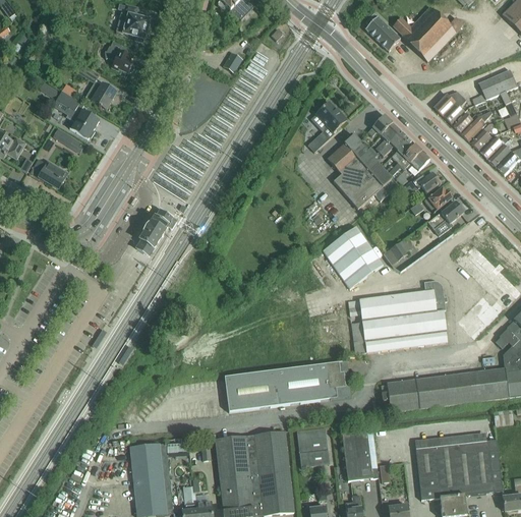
[(254,4),(249,0),(219,0),(218,1),(218,3),(220,6),(223,6),(225,4),(240,18),(247,11),(254,4)]
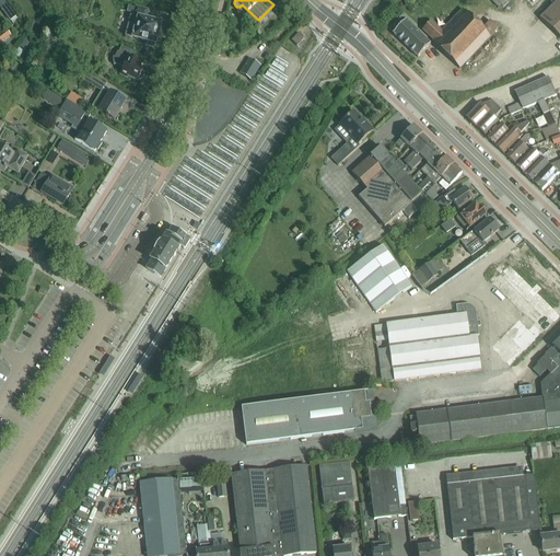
[(559,33),(559,0),(552,0),(540,14),(559,33)]
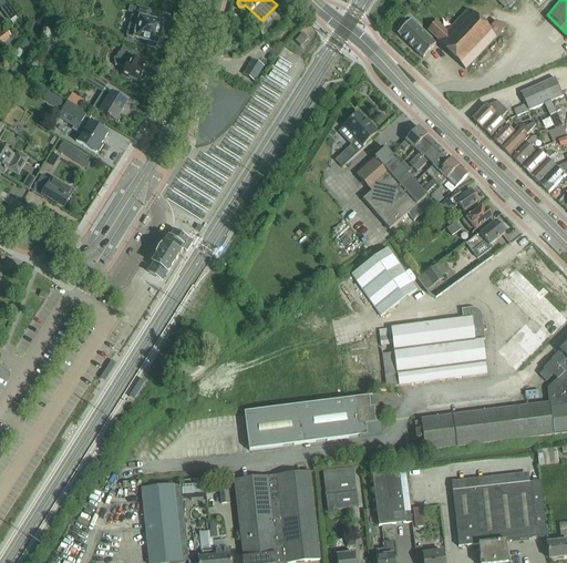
[(147,13),(150,7),(136,3),(134,10),(140,11),(138,14),(132,12),(126,32),(147,38),(146,42),(155,44),(156,40),(162,20),(151,18),(146,17),(147,13)]
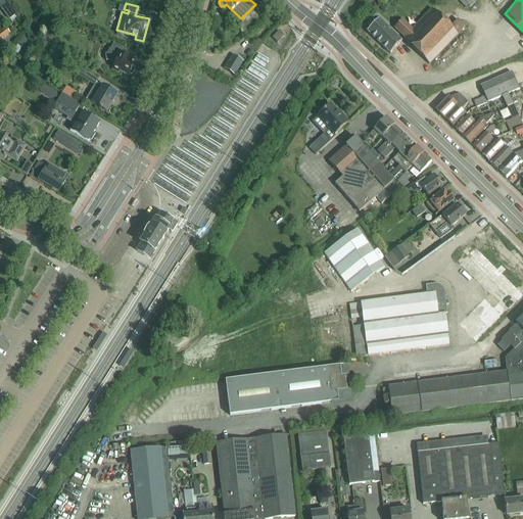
[(394,24),(405,34),(402,35),(428,59),(457,30),(450,24),(432,5),(414,25),(403,15),(394,24)]
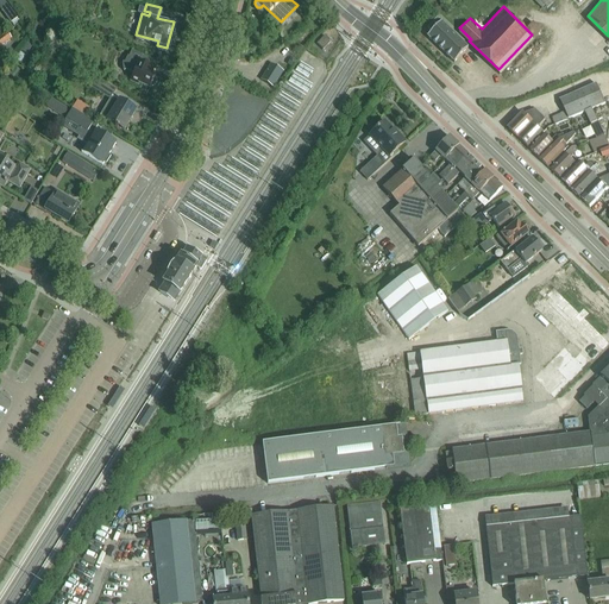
[(453,57),(468,43),(437,14),(427,24),(432,27),(427,32),(453,57)]
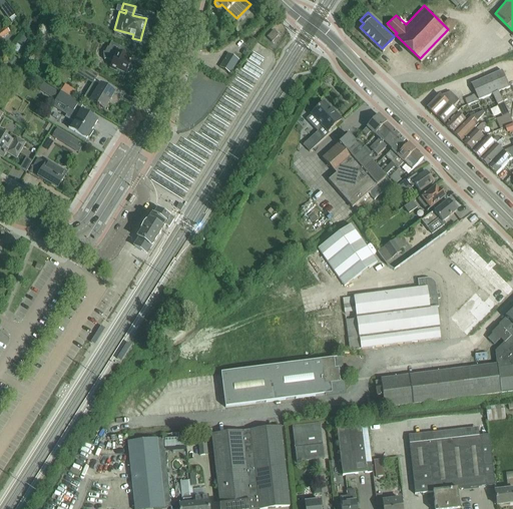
[(0,34),(8,29),(5,24),(0,27),(0,34)]
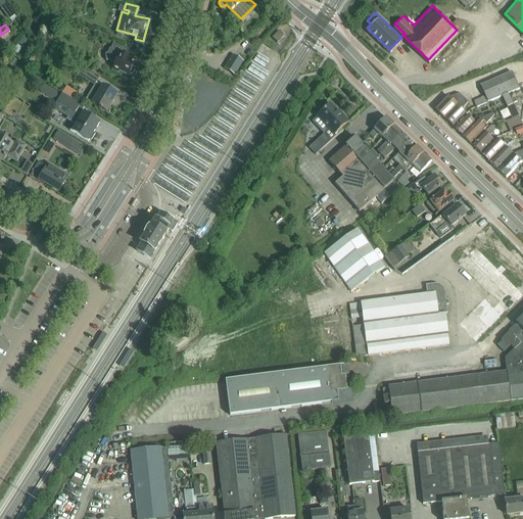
[(277,39),(284,32),(279,27),(272,34),(277,39)]
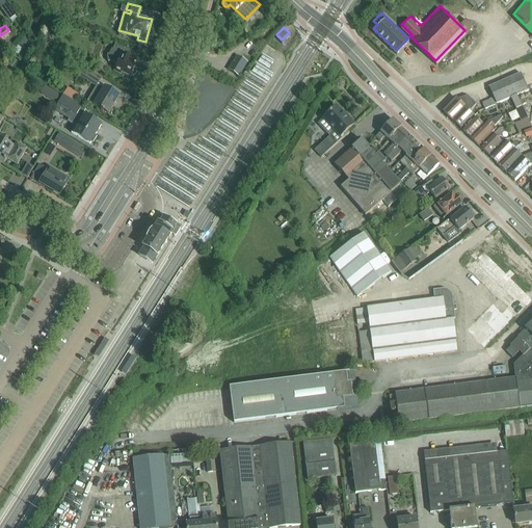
[(48,33),(42,36),(45,42),(51,38),(48,33)]
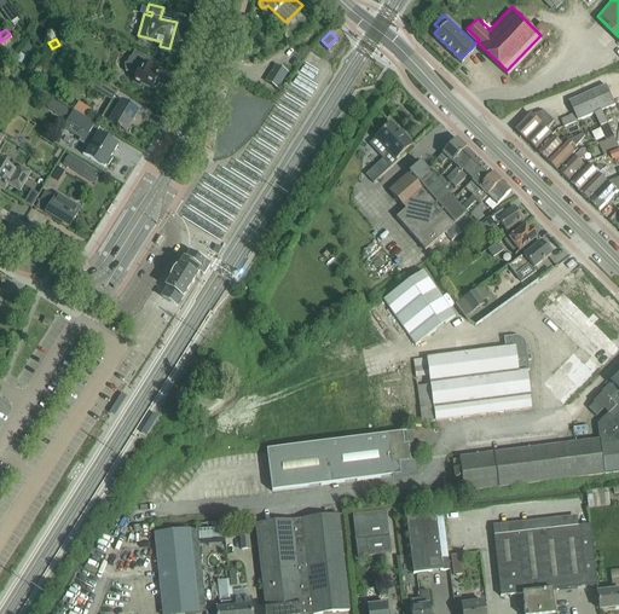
[(125,58),(125,62),(125,65),(126,68),(128,67),(136,70),(132,77),(140,81),(140,80),(152,85),(154,82),(155,84),(158,82),(160,79),(158,76),(156,75),(157,73),(154,71),(158,59),(161,61),(161,59),(144,52),(142,58),(131,53),(129,53),(128,54),(127,57),(127,59),(125,58)]
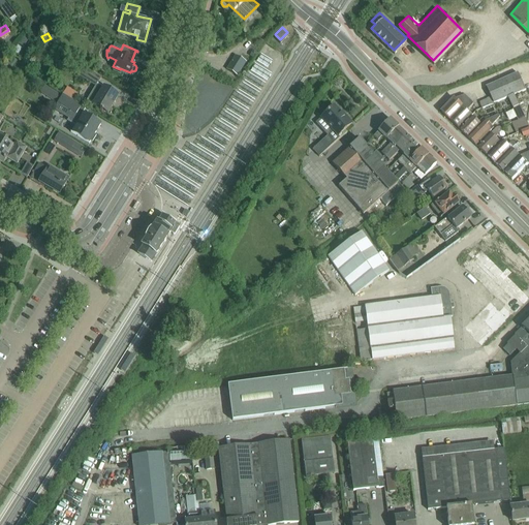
[(263,49),(260,67),(270,68),(270,65),(283,67),(285,53),(263,49)]
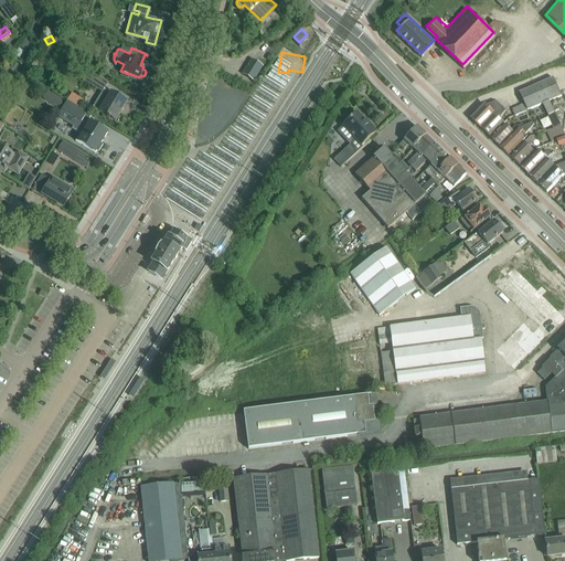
[(254,77),(263,62),(251,54),(242,70),(254,77)]
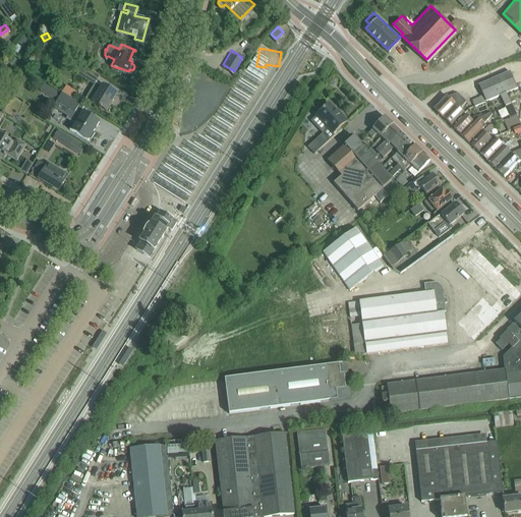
[(94,81),(100,72),(80,62),(76,70),(94,81)]
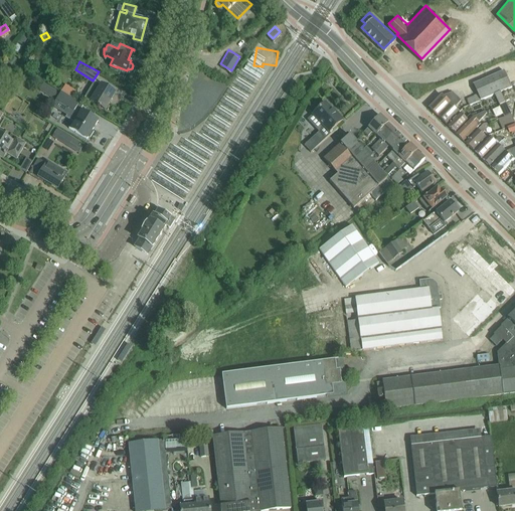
[(471,102),(476,100),(482,97),(495,91),(501,89),(512,83),(506,67),(475,80),(479,92),(469,96),(471,102)]
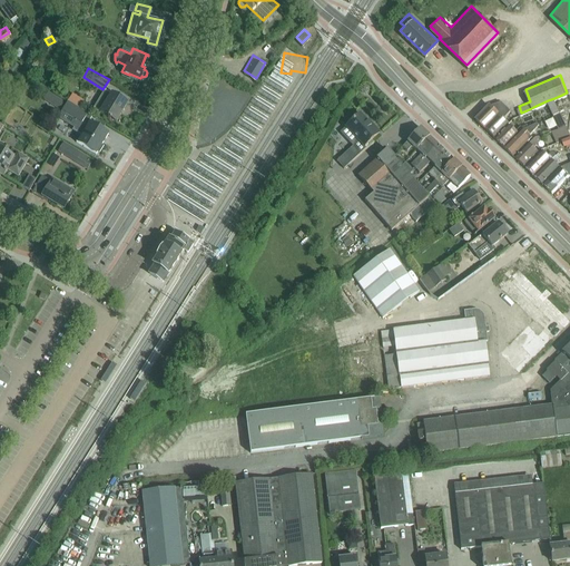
[(99,98),(94,106),(100,109),(108,114),(108,115),(110,116),(115,118),(127,99),(111,90),(106,86),(104,89),(99,98)]
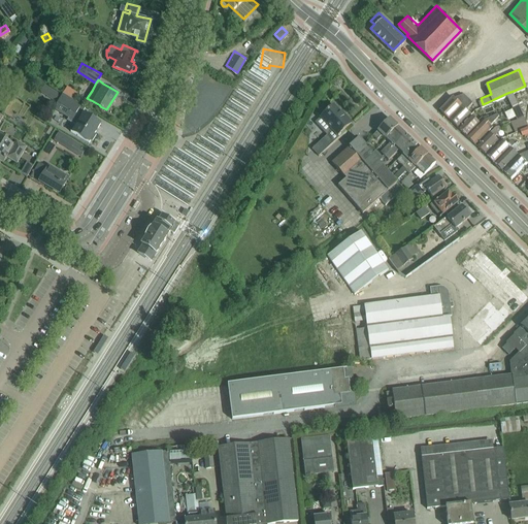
[(89,139),(100,121),(81,109),(85,104),(80,102),(80,101),(62,91),(59,97),(57,100),(71,109),(66,117),(74,122),(70,128),(89,139)]
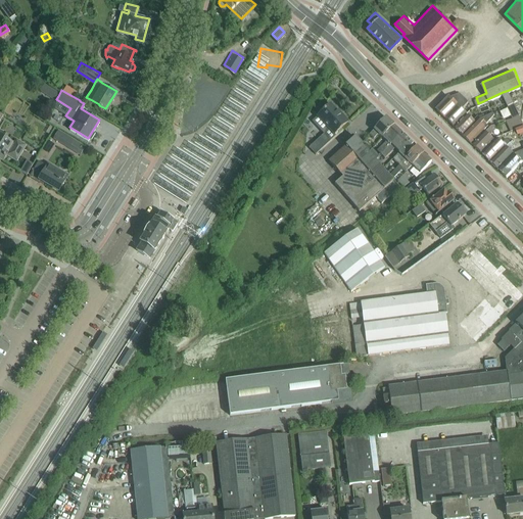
[(508,104),(514,102),(509,90),(503,92),(508,104)]
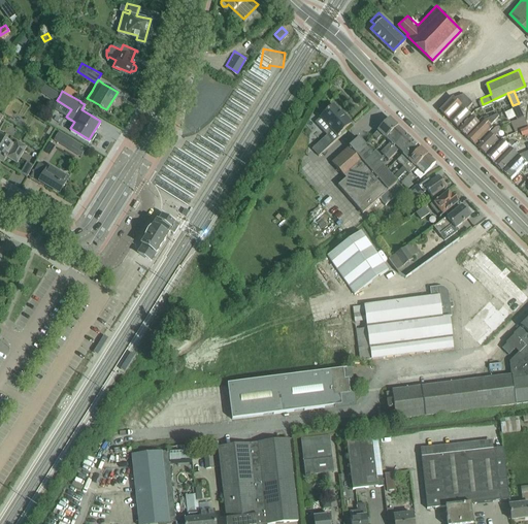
[(450,117),(468,98),(463,93),(458,98),(455,95),(441,108),(450,117)]
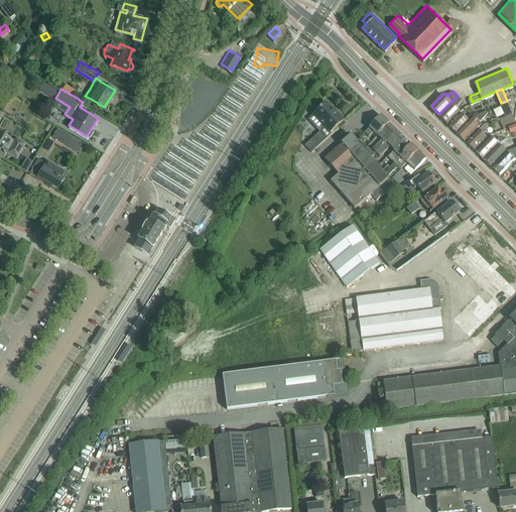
[(447,122),(455,115),(461,109),(456,104),(461,99),(458,96),(439,114),(447,122)]
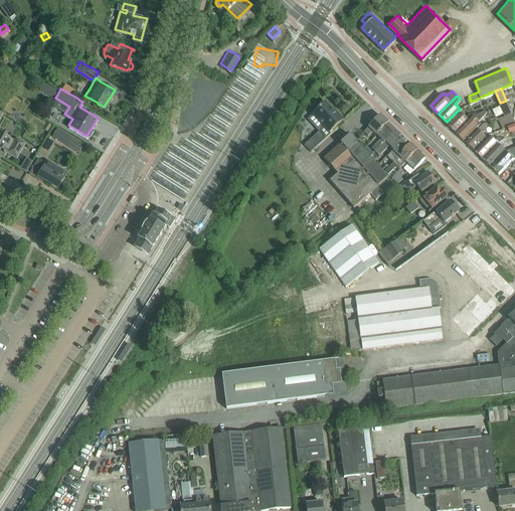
[(334,110),(325,100),(312,111),(322,122),(317,126),(319,128),(304,142),(310,149),(323,137),(330,130),(329,129),(342,116),(336,109),(334,110)]
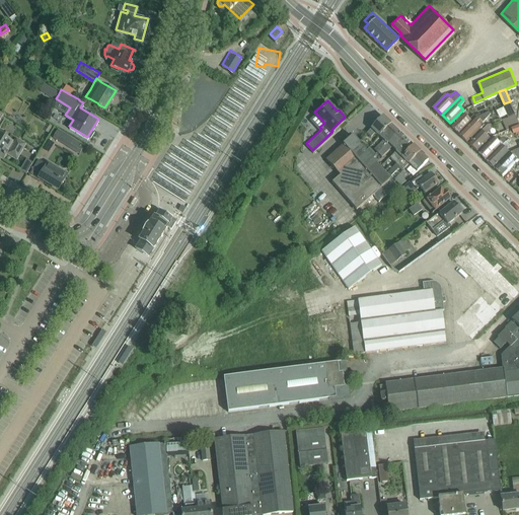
[(509,114),(515,112),(510,101),(504,103),(509,114)]
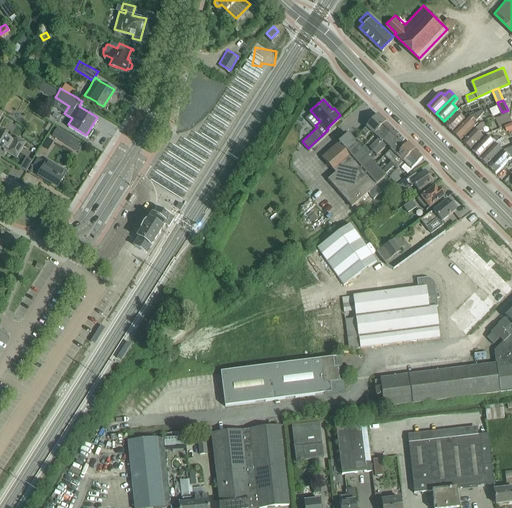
[(470,113),(454,130),(462,138),(468,130),(475,123),(478,120),(476,118),(484,110),(482,108),(474,111),(470,113)]
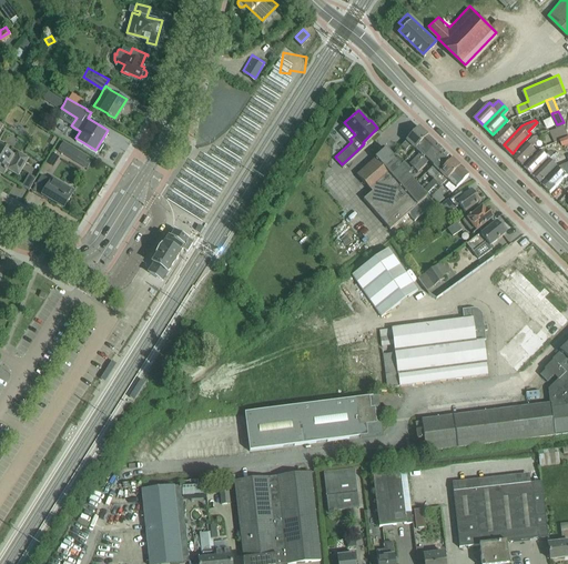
[(515,128),(508,121),(494,136),(504,144),(521,126),(519,123),(515,128)]
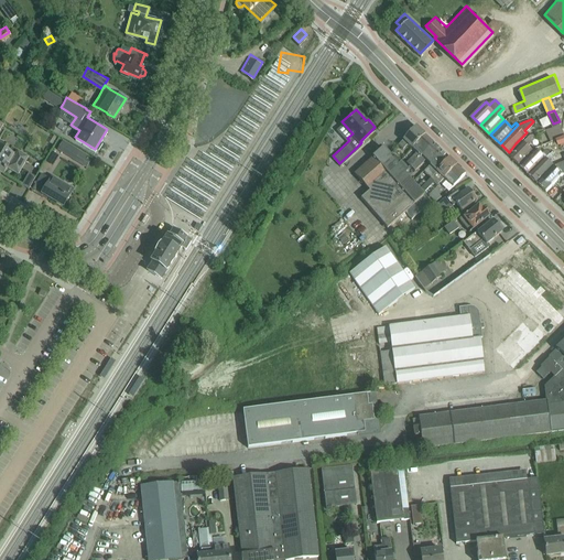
[(555,137),(563,132),(563,130),(560,121),(553,124),(553,125),(551,126),(555,137)]
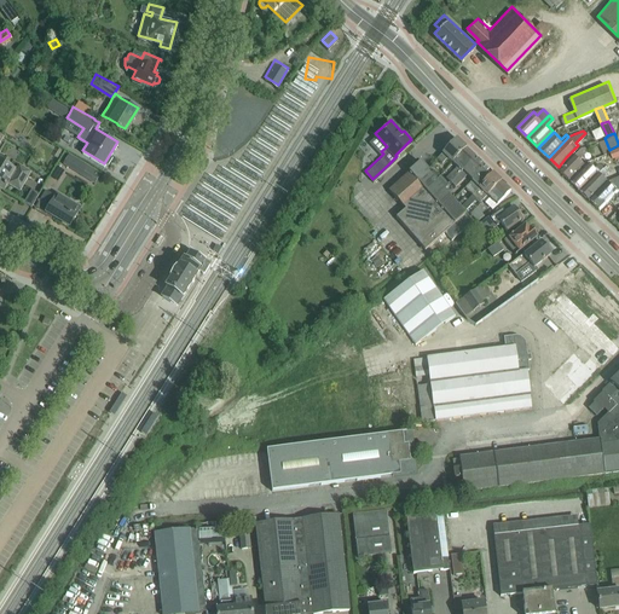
[(451,158),(466,144),(457,135),(456,134),(437,155),(443,160),(447,155),(451,158)]
